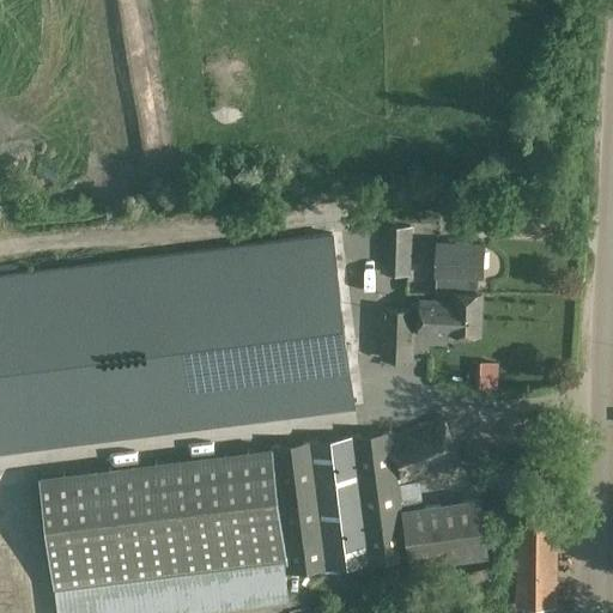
[(450,235),(449,213),(434,213),(435,236),(450,235)]
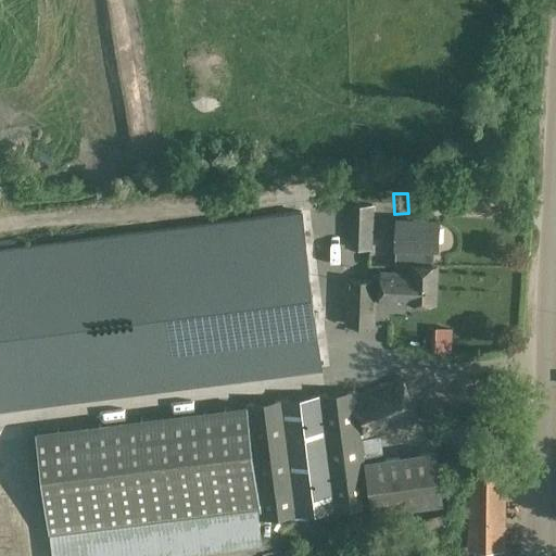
[(346,204),(344,248),(373,249),(374,205),(346,204)]
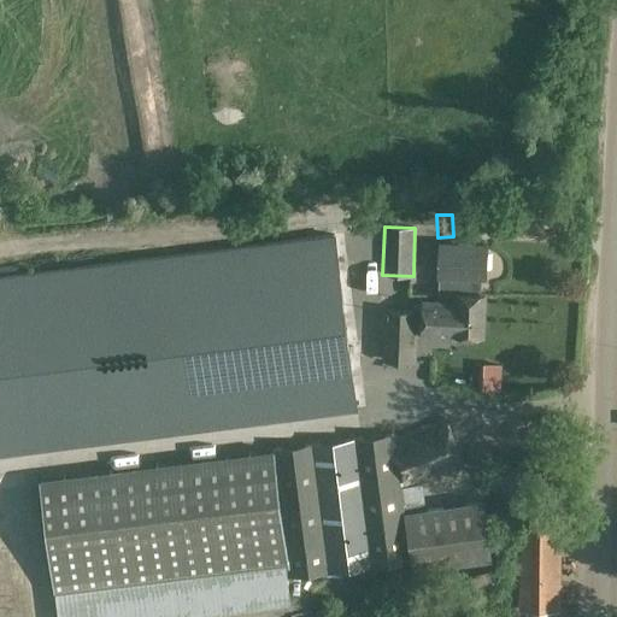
[(439,275),(481,276),(486,276),(487,246),(440,244),(439,275)]
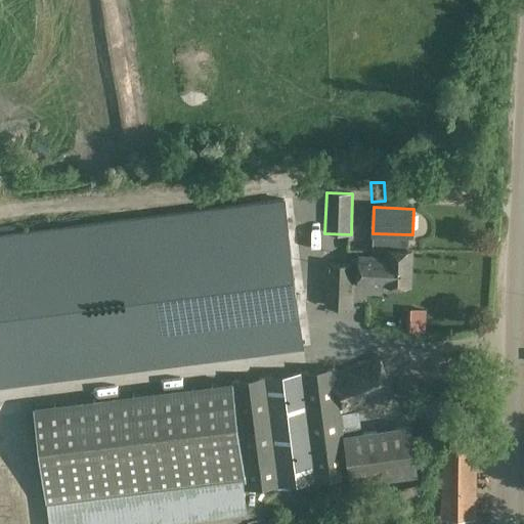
[(408,234),(373,233),(372,251),(387,252),(387,250),(408,251),(408,234)]
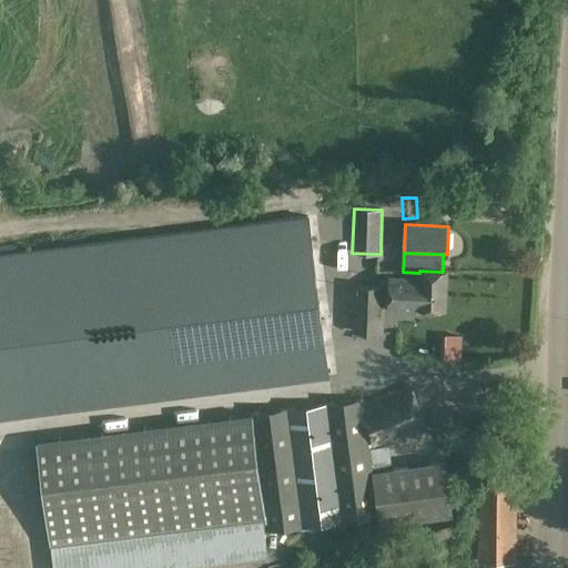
[(419,271),(419,273),(419,279),(389,277),(388,305),(403,306),(403,310),(413,310),(413,307),(423,307),(423,312),(426,313),(429,314),(433,314),(436,314),(439,312),(439,308),(445,308),(446,272),(443,272),(419,271)]
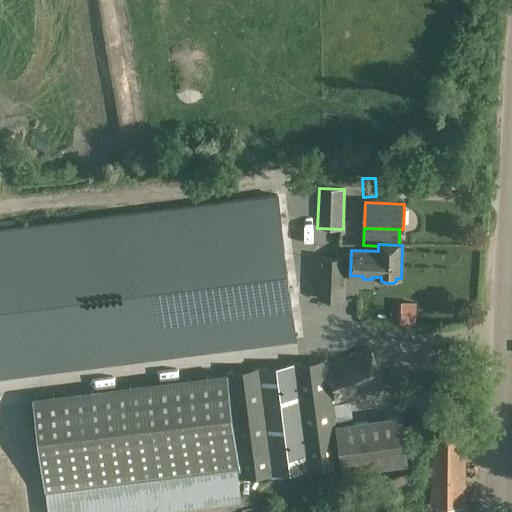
[(318,256),(317,300),(346,301),(347,257),(318,256)]
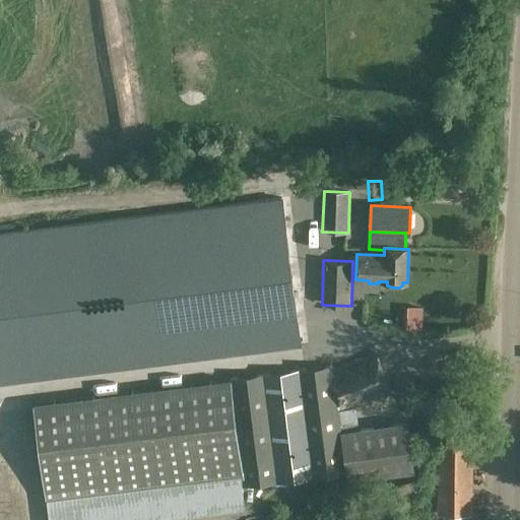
[(167,286),(68,295),(71,329),(93,327),(96,350),(115,348),(115,341),(131,339),(129,317),(150,315),(149,305),(169,303),(167,286)]
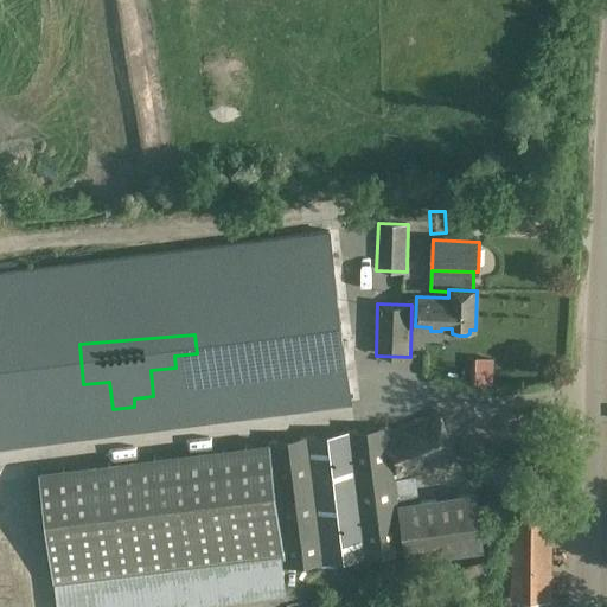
[(438,409),(390,430),(378,435),(395,473),(398,483),(415,474),(458,455),(438,409)]
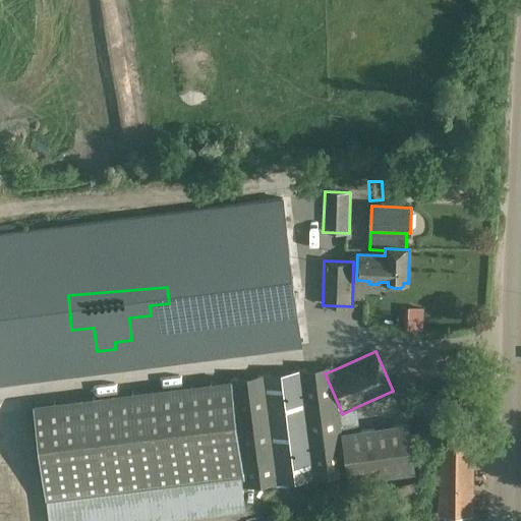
[(149,391),(33,406),(46,503),(241,478),(229,381),(175,388),(149,391)]
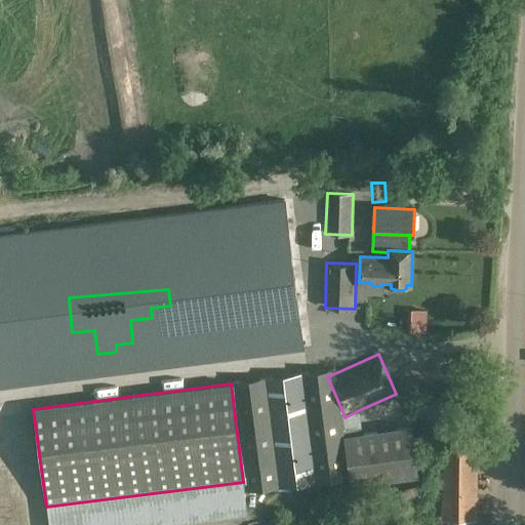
[(411,425),(363,432),(345,435),(344,435),(350,478),(351,486),(419,476),(411,425)]
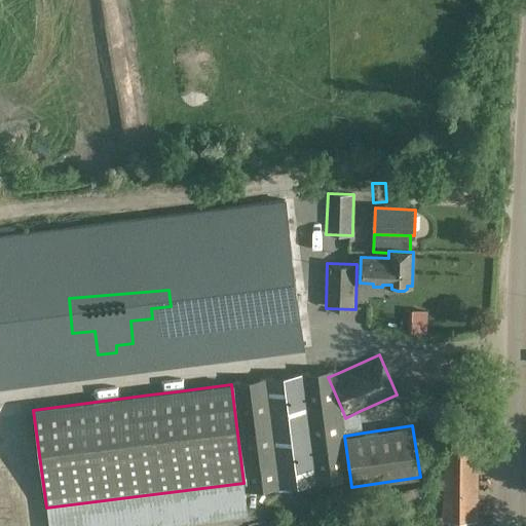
[(443,446),(442,521),(478,521),(479,447),(443,446)]
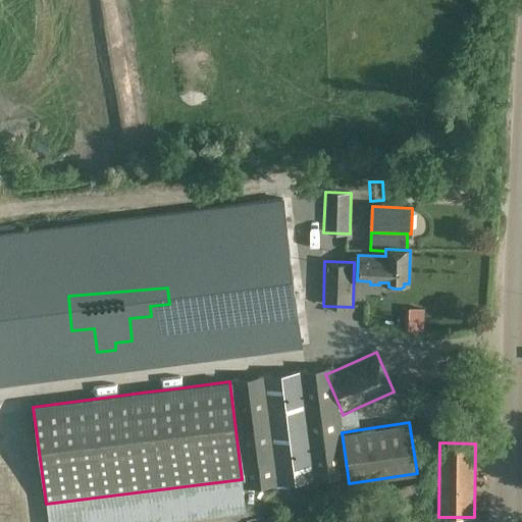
[(420,483),(405,488),(409,502),(424,497),(420,483)]
